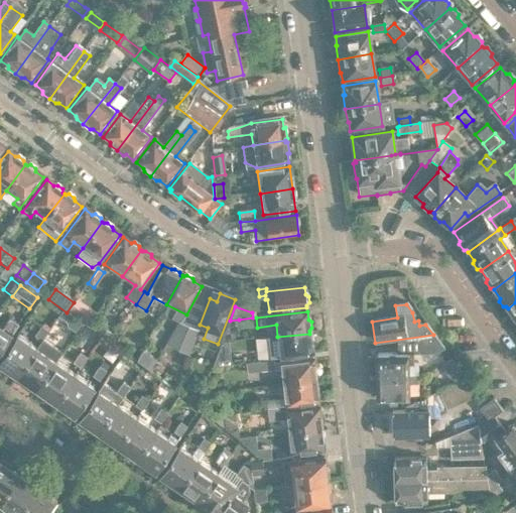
[(69,329),(76,334),(82,324),(72,317),(69,322),(69,329)]
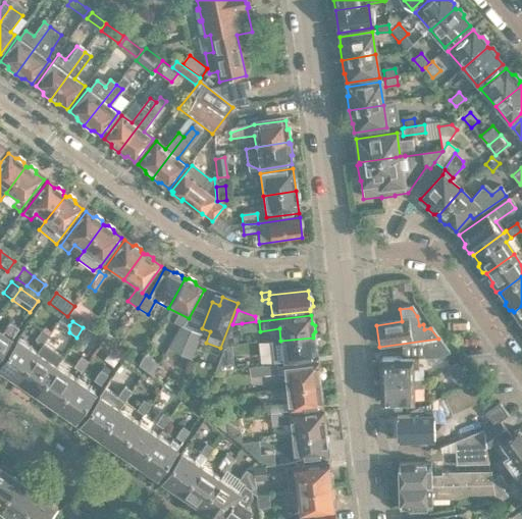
[(2,334),(0,332),(0,355),(18,328),(9,323),(2,334)]
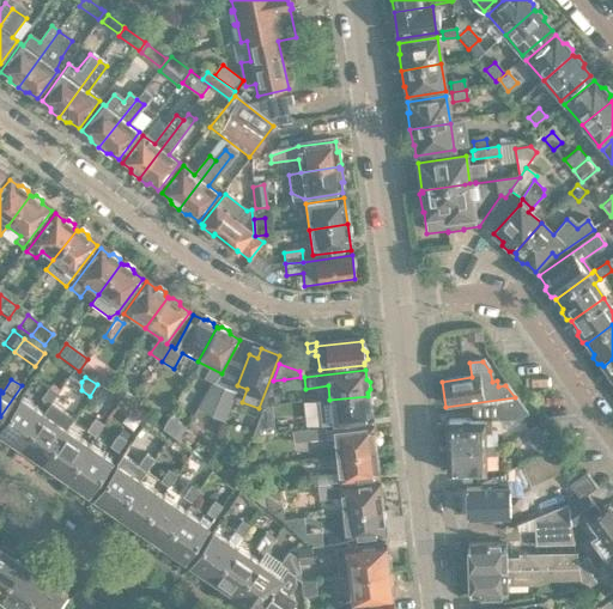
[(285,393),(284,379),(273,381),(263,407),(272,406),(271,395),(285,393)]
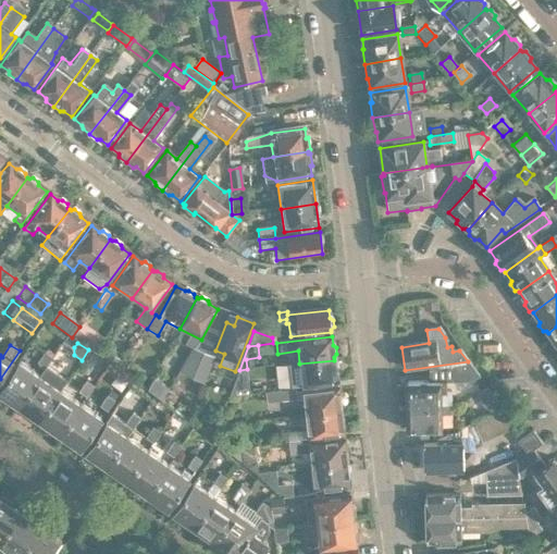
[(182,374),(192,379),(202,354),(194,349),(182,374)]
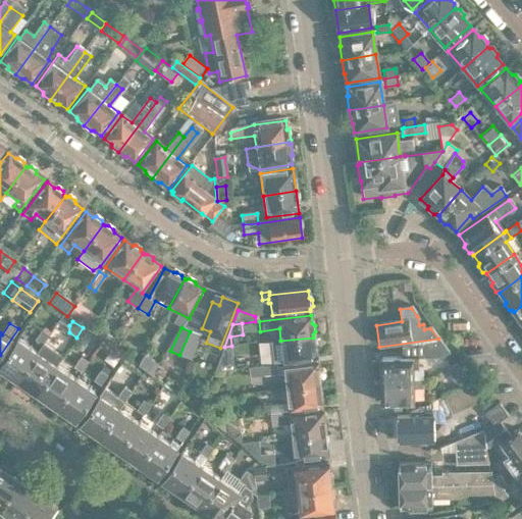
[(42,331),(36,342),(42,346),(43,345),(49,336),(42,331)]
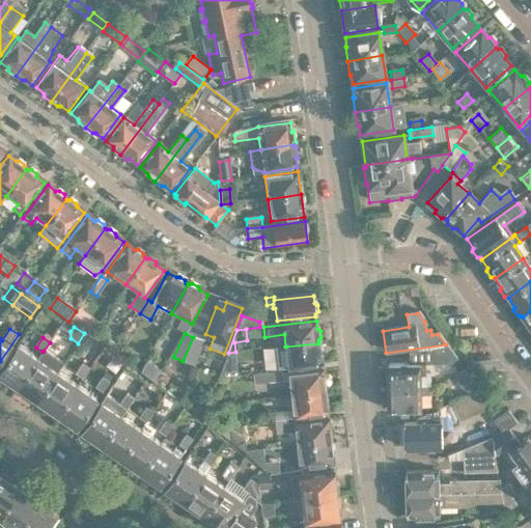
[(193,337),(183,361),(192,365),(202,341),(193,337)]
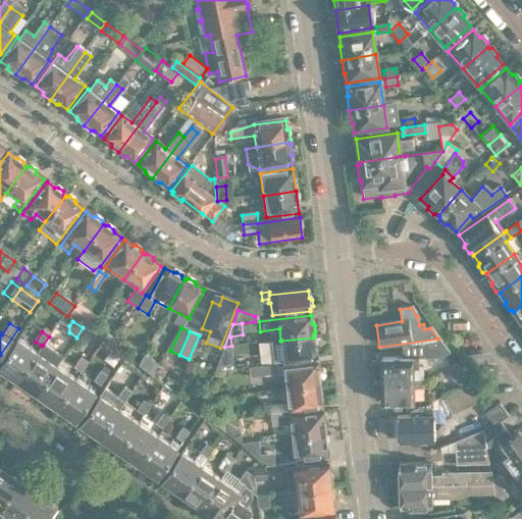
[(313,339),(313,338),(280,341),(283,363),(316,359),(315,350),(317,347),(316,341),(313,339)]
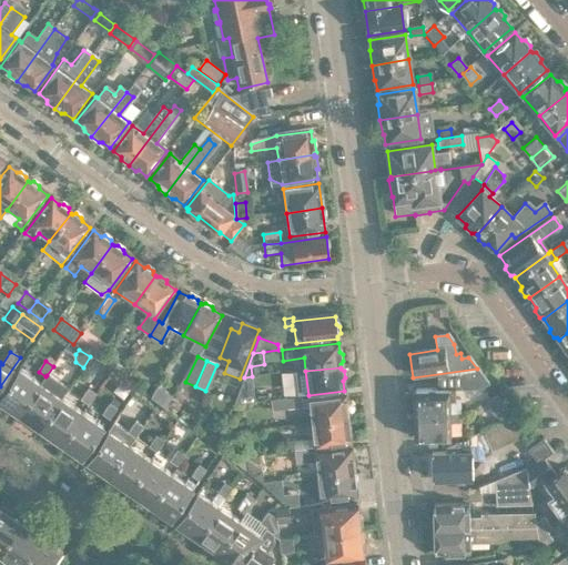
[(9,410),(19,416),(40,384),(19,370),(0,396),(0,405),(8,411),(9,410)]
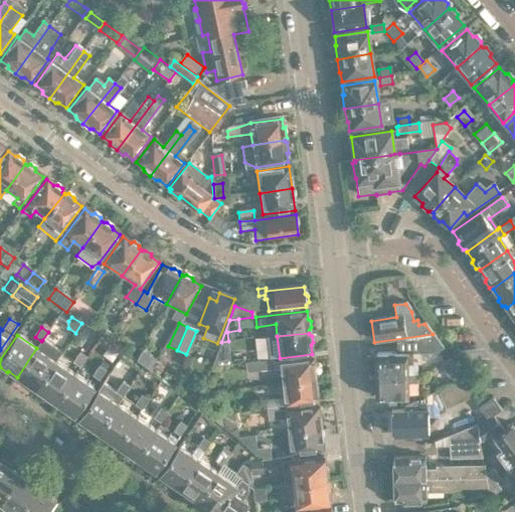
[(433,354),(443,349),(435,337),(415,340),(415,354),(433,354)]
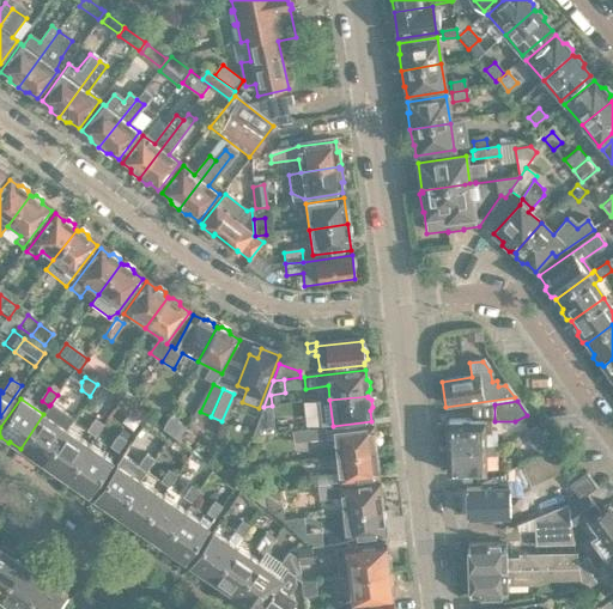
[(49,406),(43,414),(20,449),(22,450),(20,451),(31,458),(32,457),(43,463),(66,431),(73,420),(50,405),(49,406)]
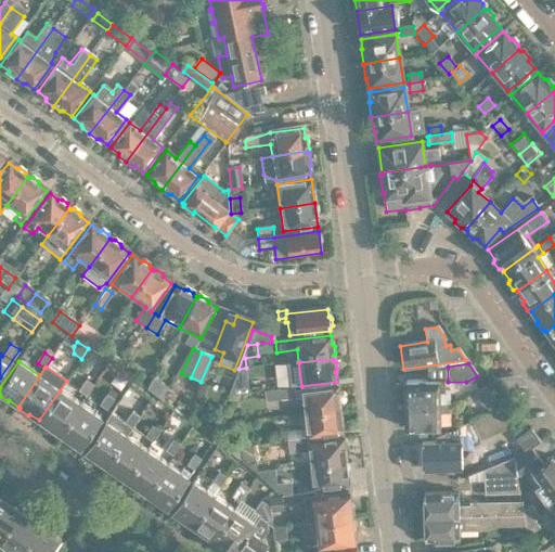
[(228,396),(249,394),(246,368),(239,369),(228,396)]
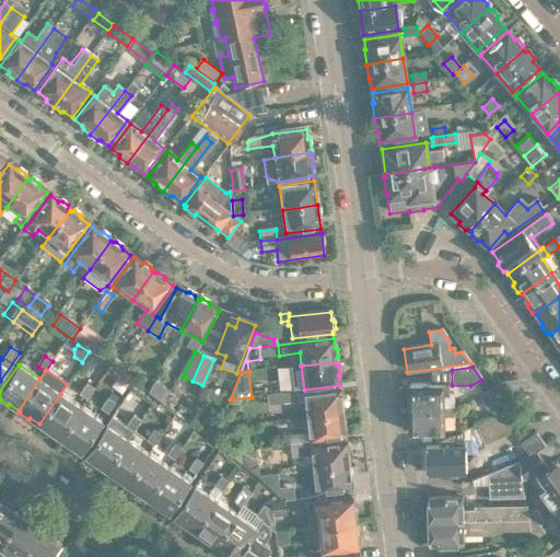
[(79,395),(86,399),(93,390),(86,384),(79,395)]
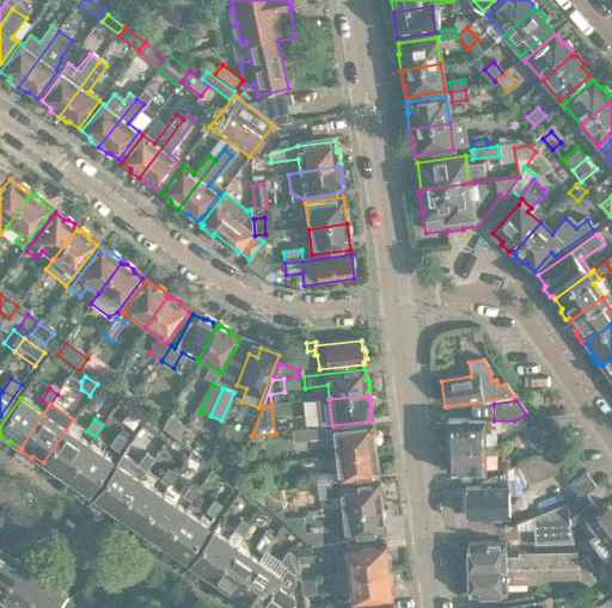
[(171,419),(164,431),(177,440),(184,428),(171,419)]
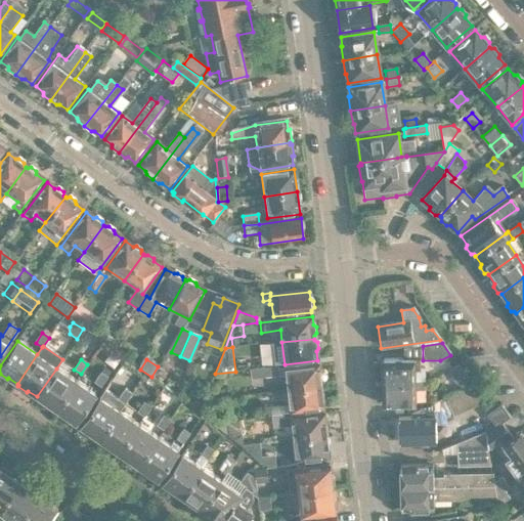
[(382,360),(382,383),(423,383),(424,383),(424,368),(419,368),(419,360),(382,360)]
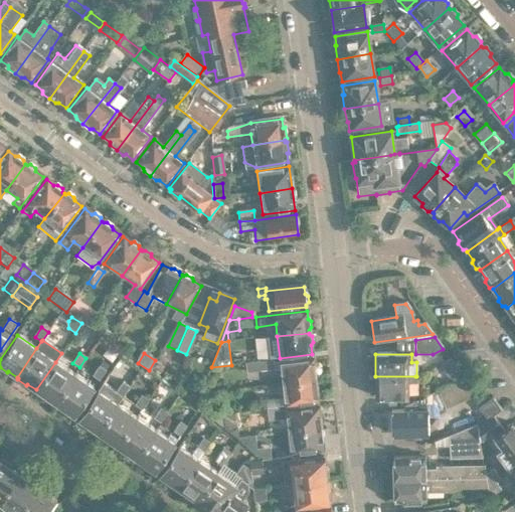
[(283,383),(314,379),(314,378),(317,378),(316,367),(313,368),(312,358),(280,362),(283,383)]
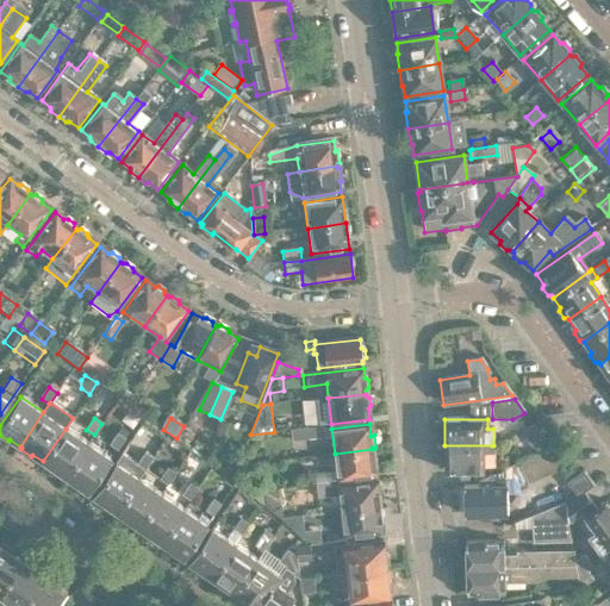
[(537,455),(551,449),(534,426),(521,432),(537,455)]
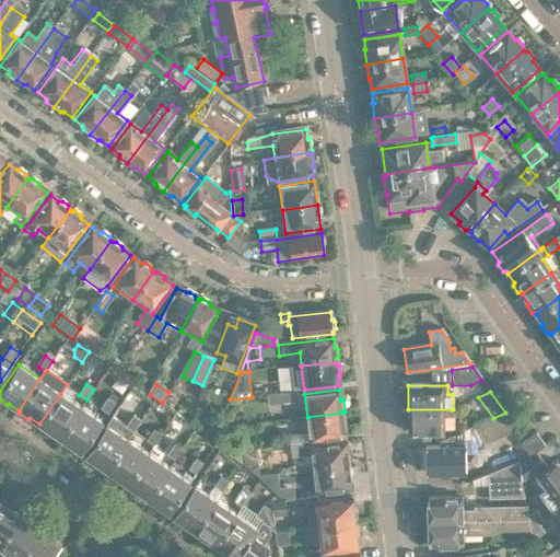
[(298,393),(267,396),(268,408),(299,405),(298,394),(298,393)]
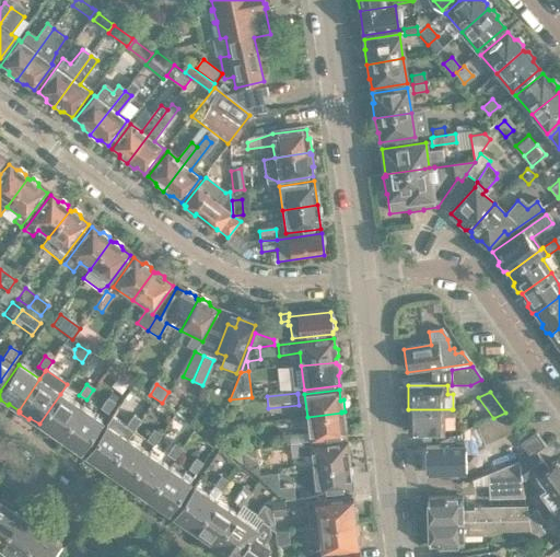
[(60,438),(81,407),(60,394),(39,424),(41,426),(39,427),(49,433),(50,432),(60,438)]
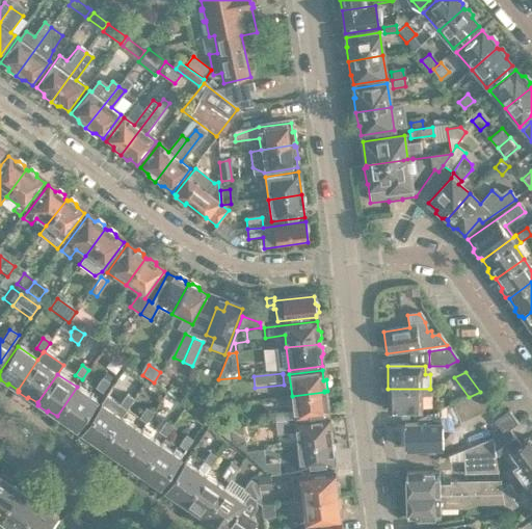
[(96,389),(102,394),(109,384),(102,378),(96,389)]
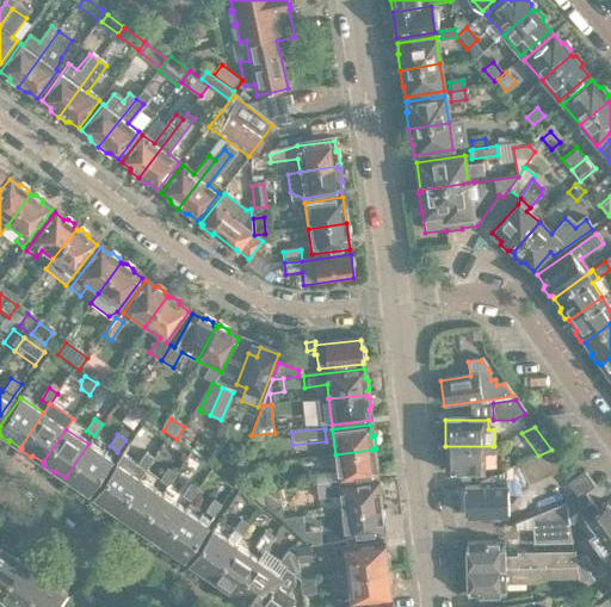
[(124,451),(139,462),(147,450),(133,439),(124,451)]
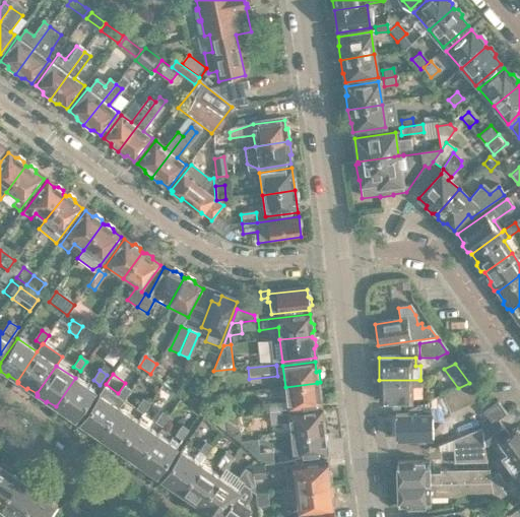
[(94,392),(75,378),(56,406),(57,408),(56,409),(65,415),(66,414),(75,421),(94,392)]
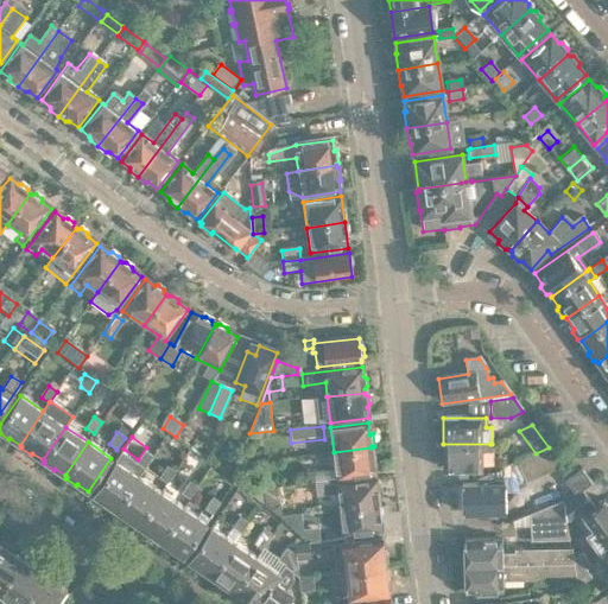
[(491,444),(443,444),(443,471),(481,470),(481,453),(491,453),(491,444)]
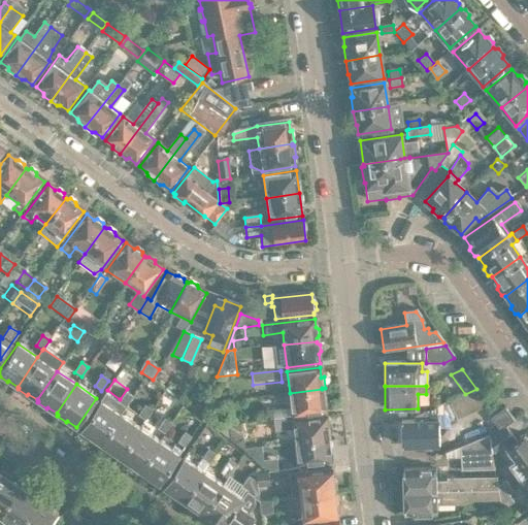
[(323,392),(322,389),(290,393),(291,409),(286,411),(286,417),(325,413),(324,403),(326,400),(326,394),(323,392)]
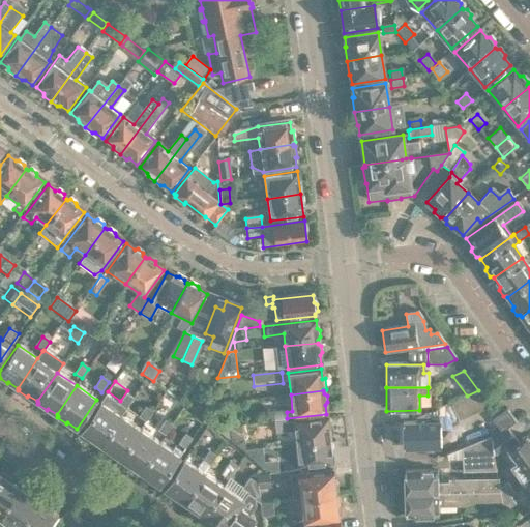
[(487,410),(478,390),(467,396),(449,404),(459,422),(487,410)]
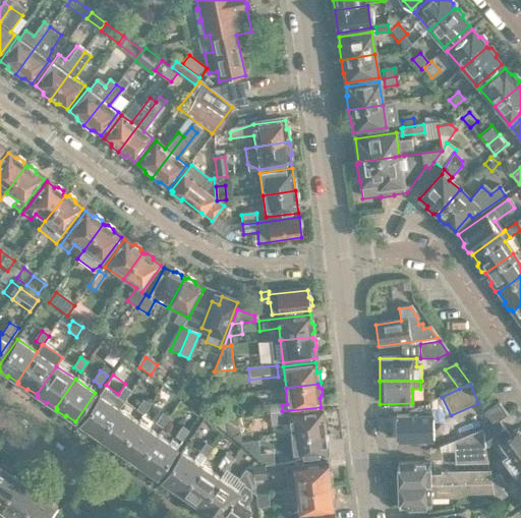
[(117,397),(124,402),(130,392),(124,388),(117,397)]
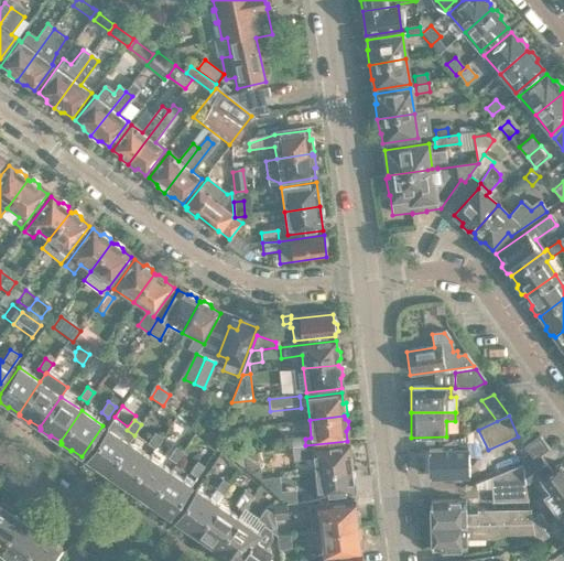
[(98,467),(107,474),(129,443),(107,429),(86,460),(88,461),(87,463),(97,470),(98,467)]
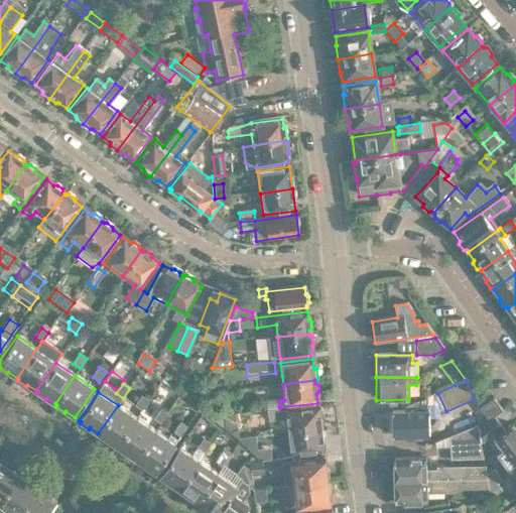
[(135,406),(141,411),(148,401),(141,397),(135,406)]
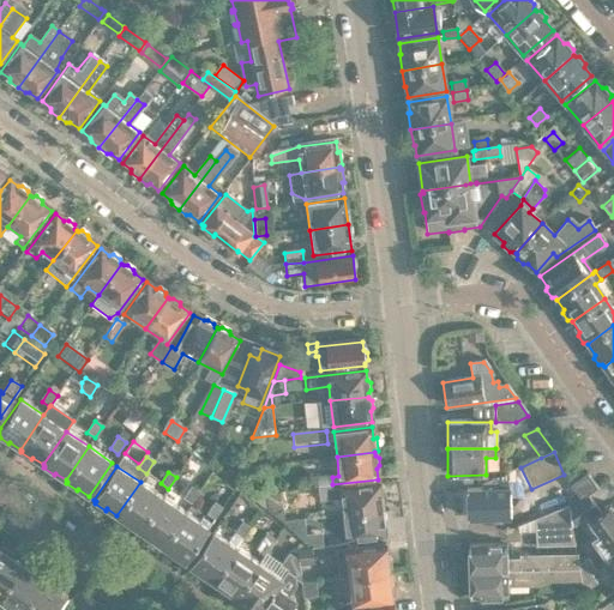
[(581,501),(597,489),(587,475),(570,487),(581,501)]
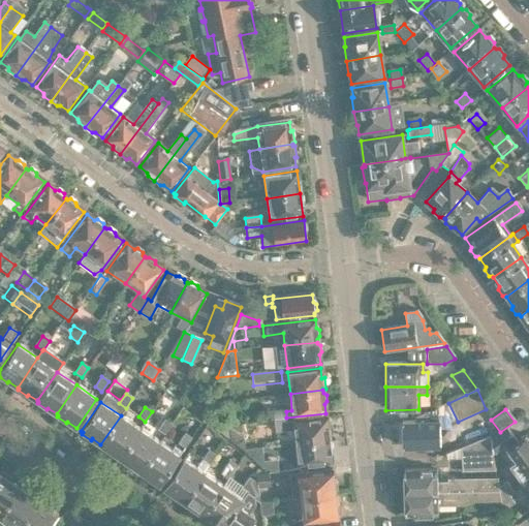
[(270,412),(271,422),(274,422),(287,421),(286,418),(286,411),(286,410),(270,412)]
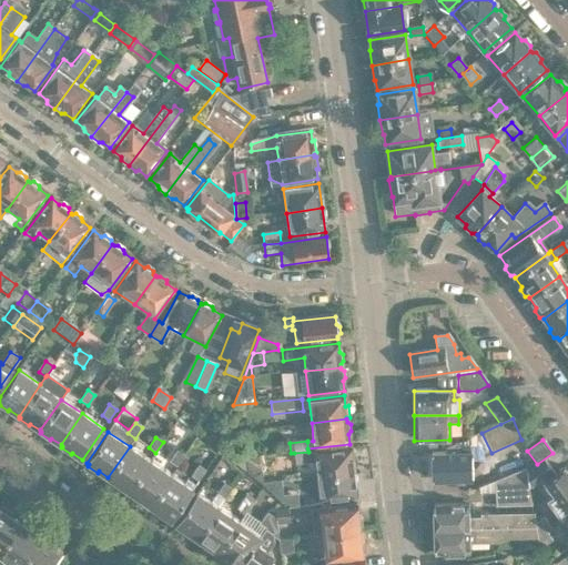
[(446,449),(446,454),(432,454),(432,464),(429,464),(429,475),(432,475),(432,481),(472,480),(470,447),(469,447),(469,449),(458,449),(458,443),(446,449)]
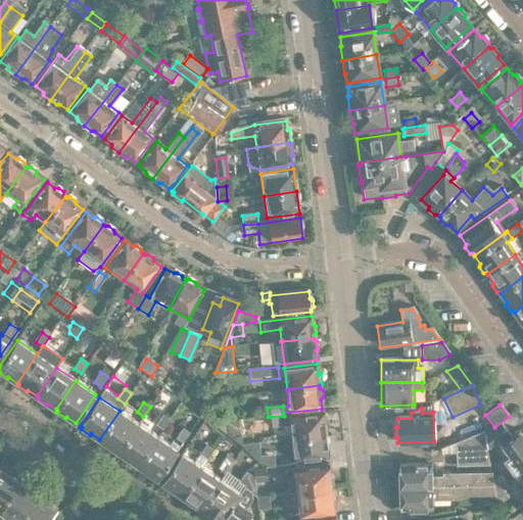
[(138,424),(120,411),(99,439),(101,440),(100,442),(108,448),(110,446),(119,453),(138,424)]
